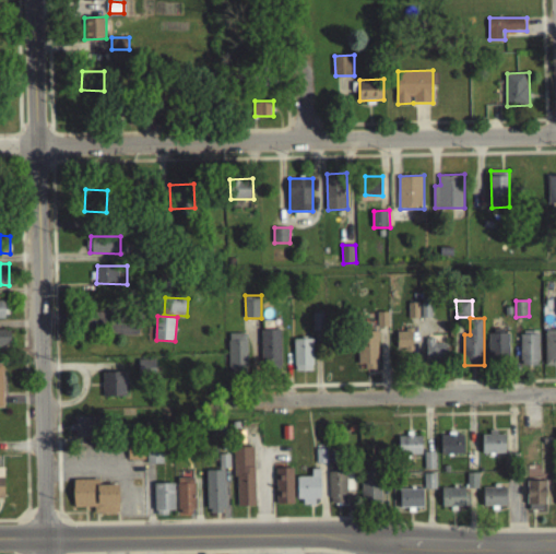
[(12,329),(0,329),(0,346),(12,346),(12,329)]
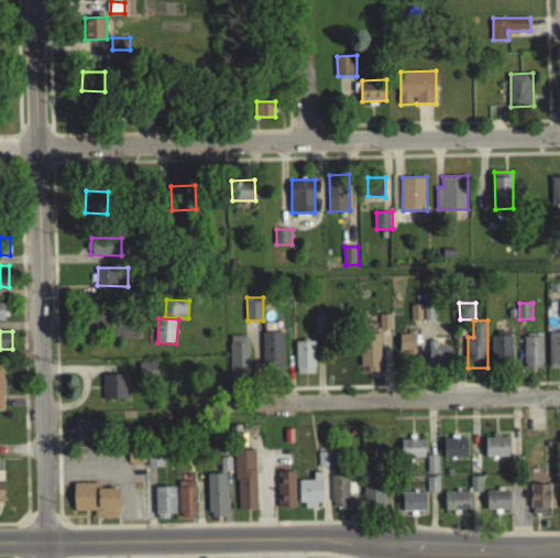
[(285,331),(264,332),(265,372),(285,372),(285,331)]
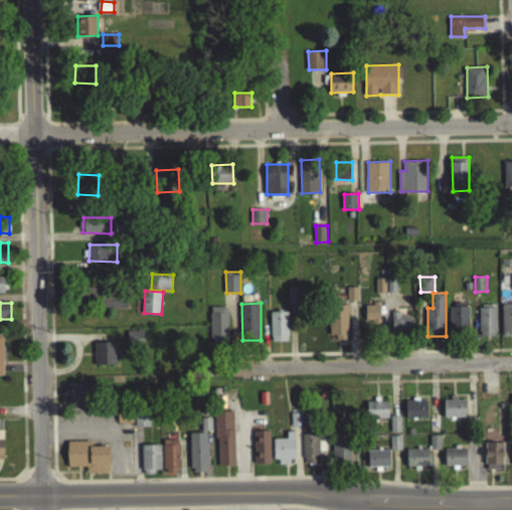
[(367,304),(367,321),(381,321),(381,304),(367,304)]
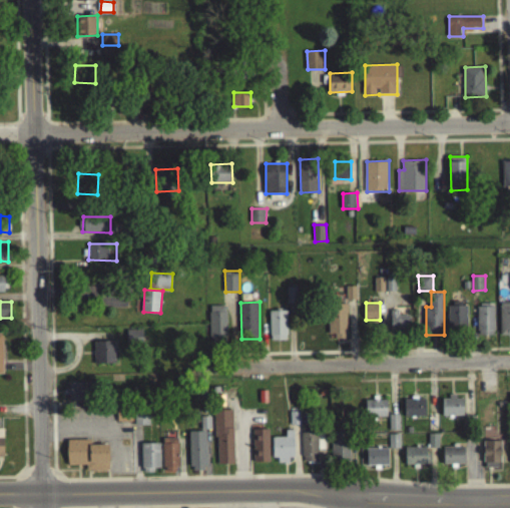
[(331,304),(330,337),(348,337),(349,305),(331,304)]
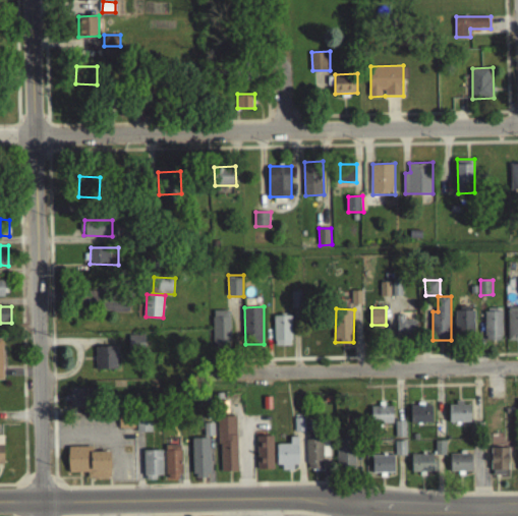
[(485,309),(486,341),(504,340),(503,308),(485,309)]
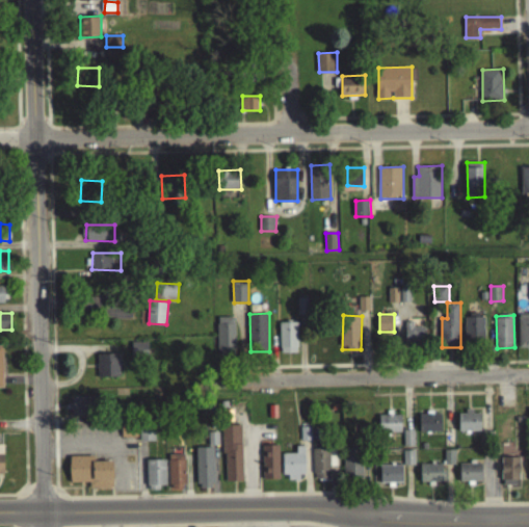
[(466,317),(467,341),(486,340),(485,316),(466,317)]
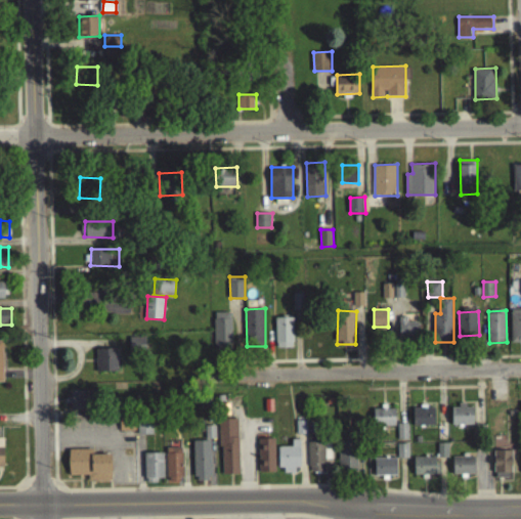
[(233,312),(215,312),(216,348),(234,348),(233,312)]
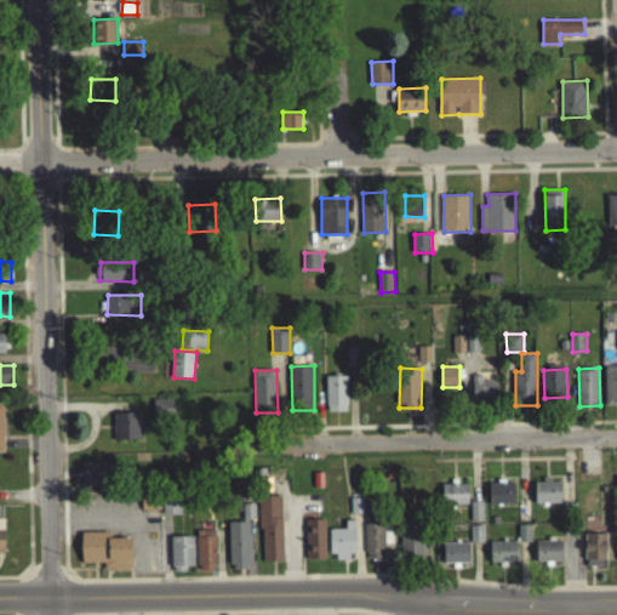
[(475,400),(497,402),(497,381),(484,381),(484,375),(475,375),(475,400)]
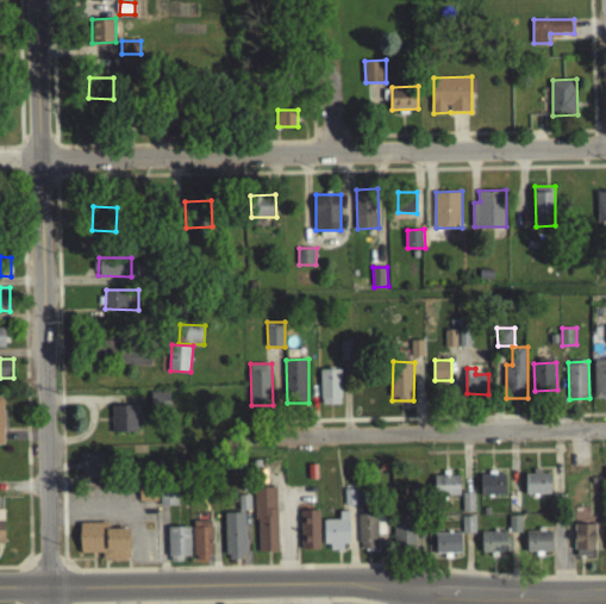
[(343,369),(323,369),(323,404),(343,404),(343,369)]
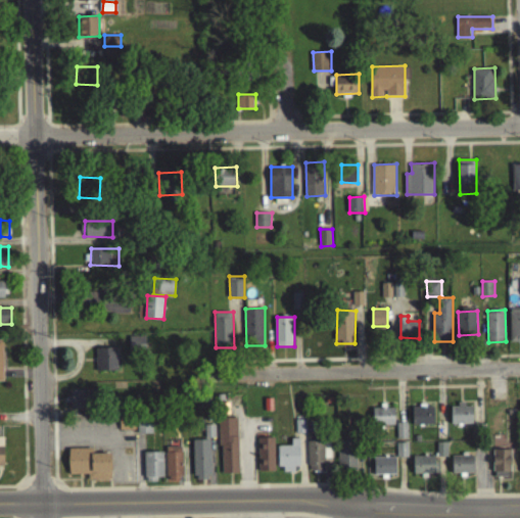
[(147,335),(131,336),(131,352),(147,352),(147,335)]
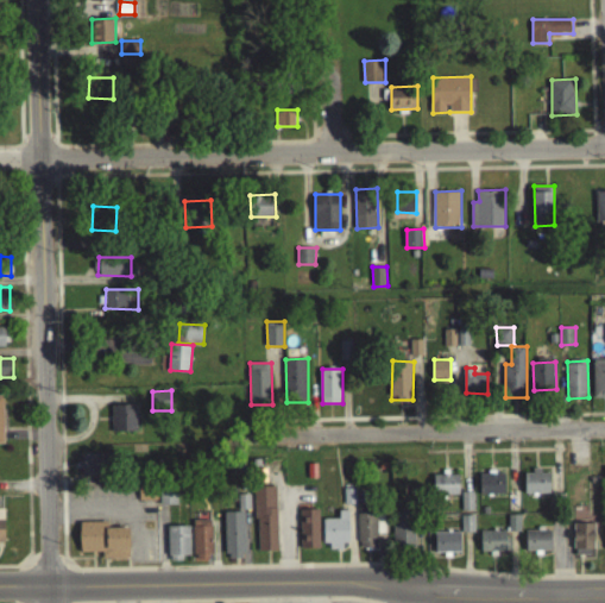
[(139,432),(138,403),(113,404),(114,432),(139,432)]
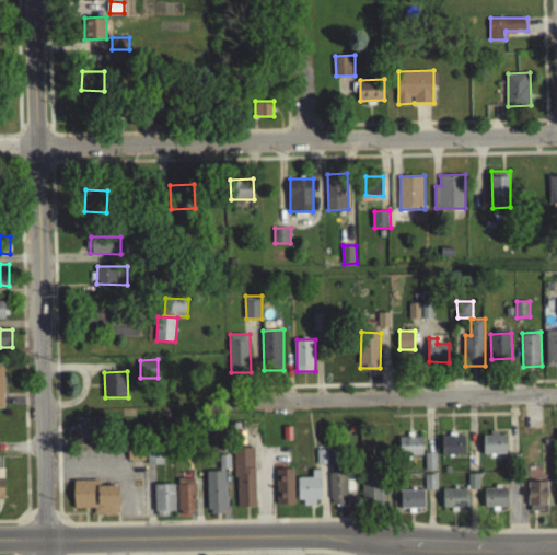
[(77,437),(109,437),(109,417),(76,417),(77,437)]
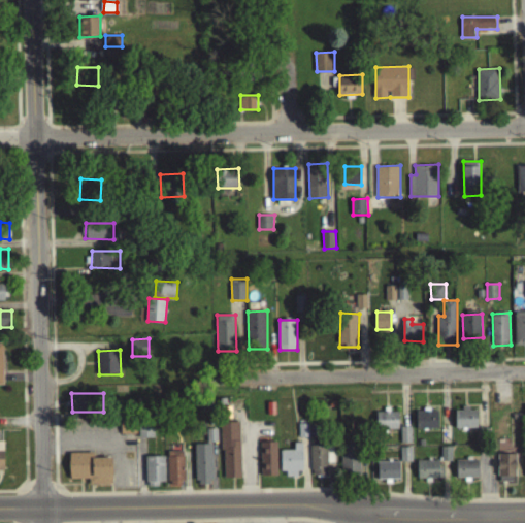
[(418,410),(418,428),(439,428),(439,409),(418,410)]
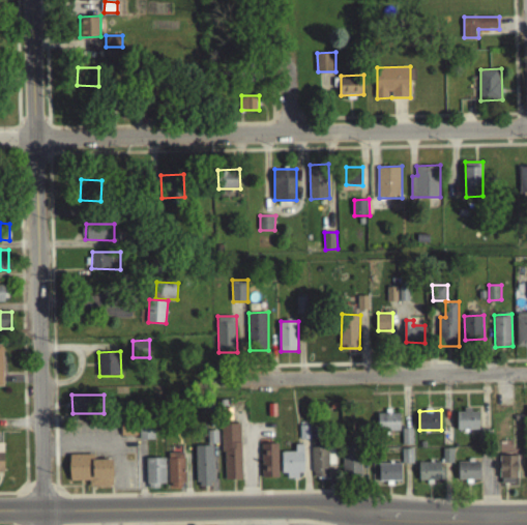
[(480,429),(480,410),(459,410),(459,430),(480,429)]
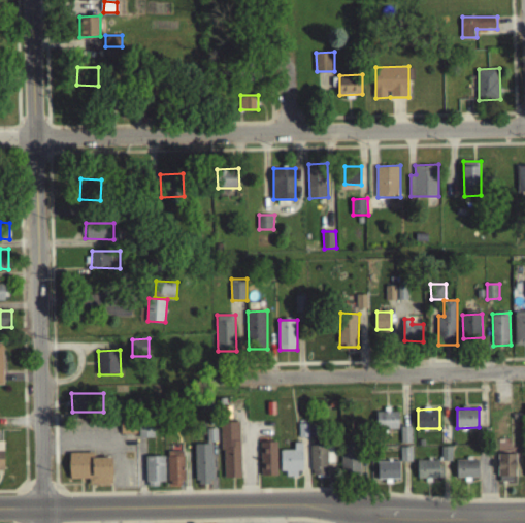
[(378,411),(379,429),(400,428),(399,411),(378,411)]
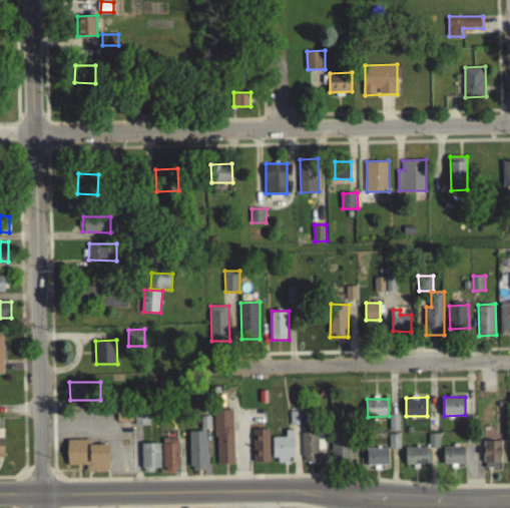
[(293,425),(303,425),(302,408),(292,409),(293,425)]
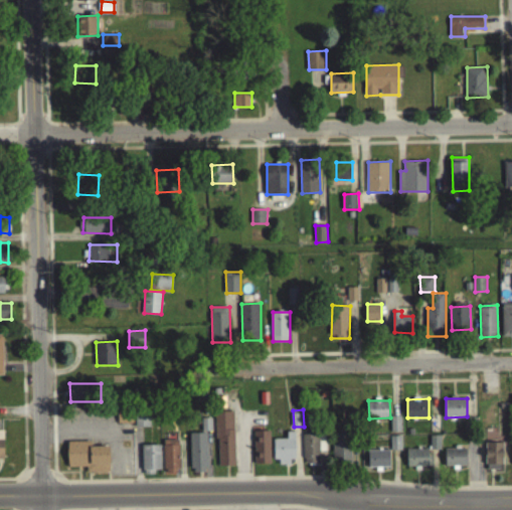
[(217,411),(219,466),(236,466),(235,411),(217,411)]
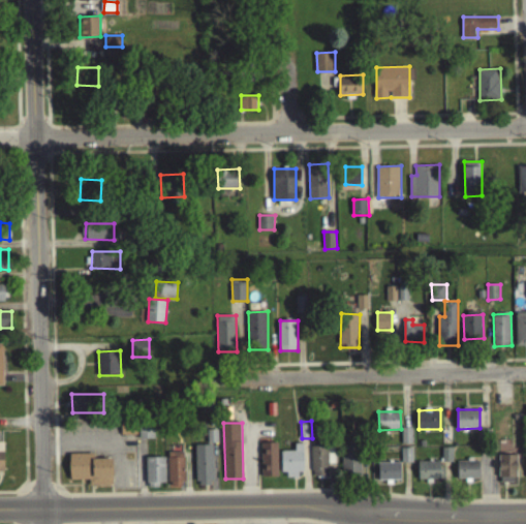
[(414,428),(403,428),(403,444),(414,443),(414,428)]
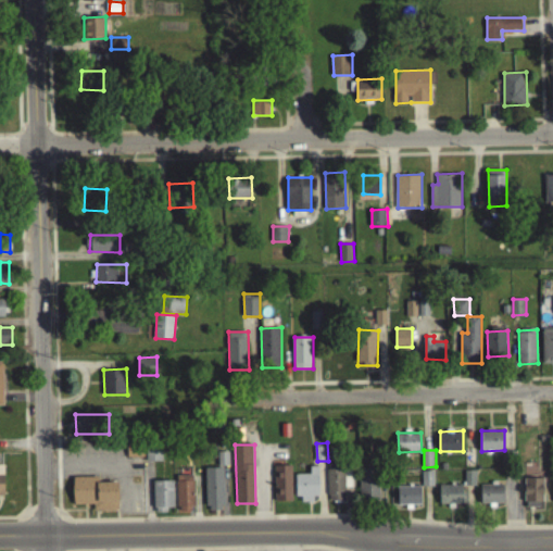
[(229,465),(230,452),(221,452),(221,465),(229,465)]
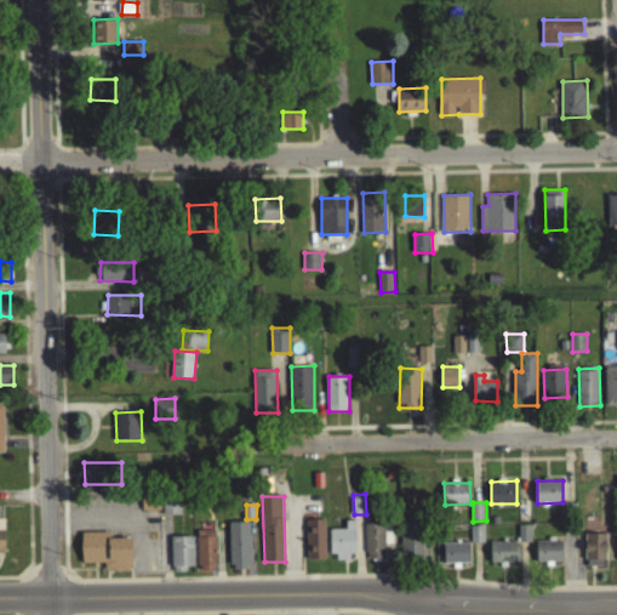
[(326,519),(307,519),(309,559),(327,558),(326,519)]
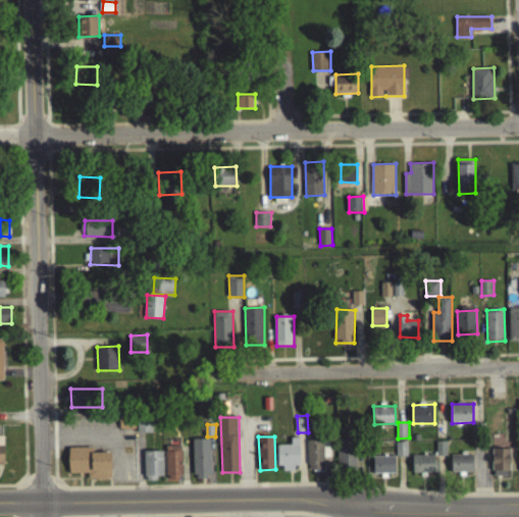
[(279,445),(278,469),(300,469),(300,437),(293,437),(293,445),(279,445)]
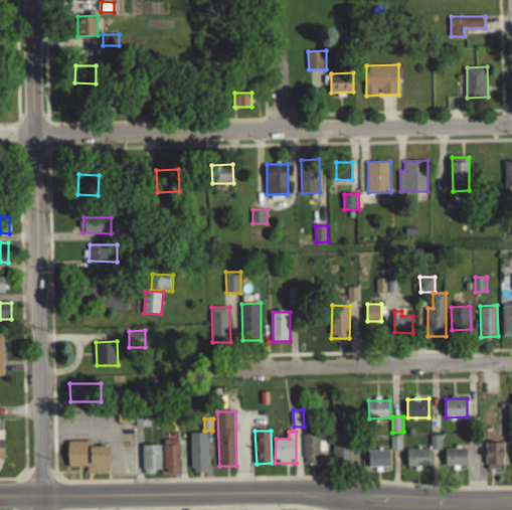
[(208,433),(192,433),(192,473),(209,472),(208,433)]
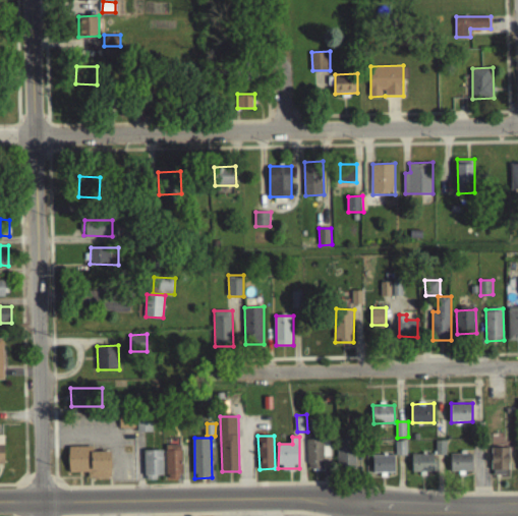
[(357,470),(356,438),(338,438),(339,471),(357,470)]
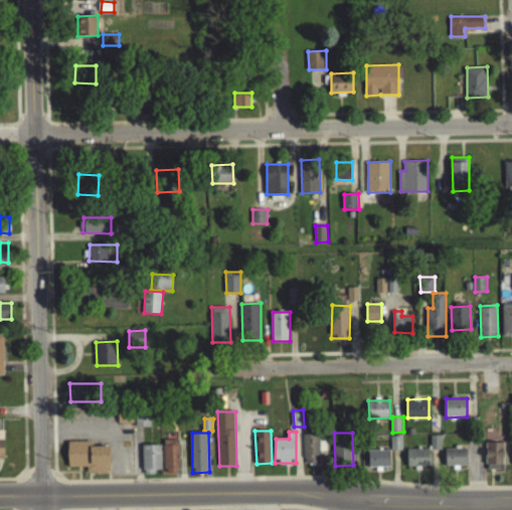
[(392,450),(402,450),(402,436),(392,437),(392,450)]
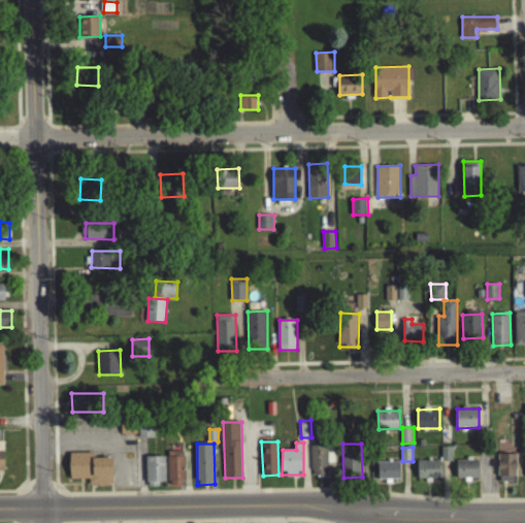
[(453,447),(443,447),(444,461),(454,460),(453,447)]
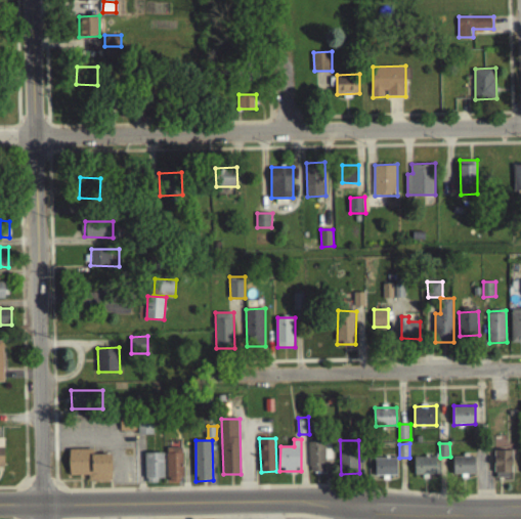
[(184,481),(183,447),(168,447),(169,481),(184,481)]
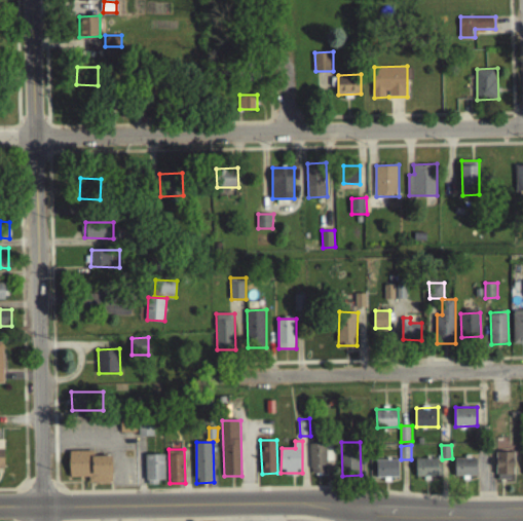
[(70,450),(70,477),(89,476),(89,482),(112,482),(112,456),(92,456),(92,450),(70,450)]
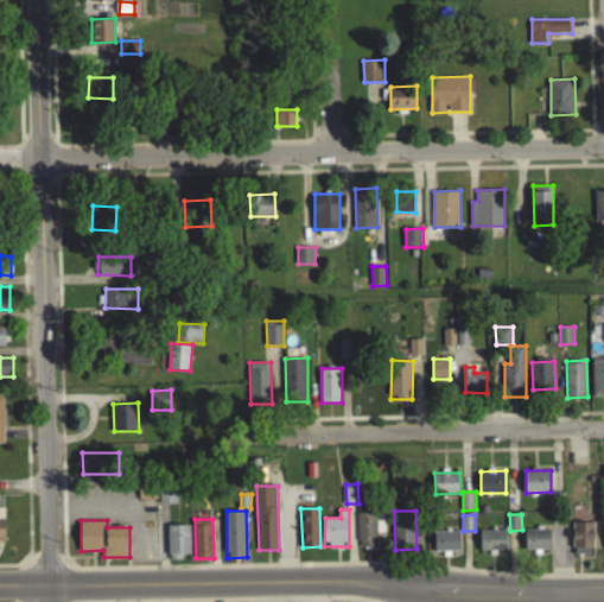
[(595,555),(595,523),(576,521),(574,553),(595,555)]
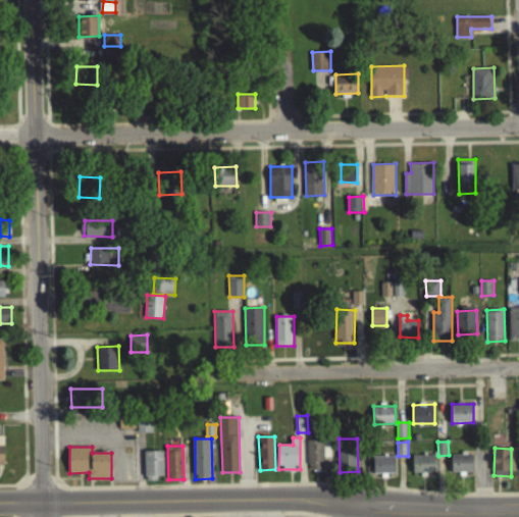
[(164,451),(146,451),(147,478),(165,478),(164,451)]
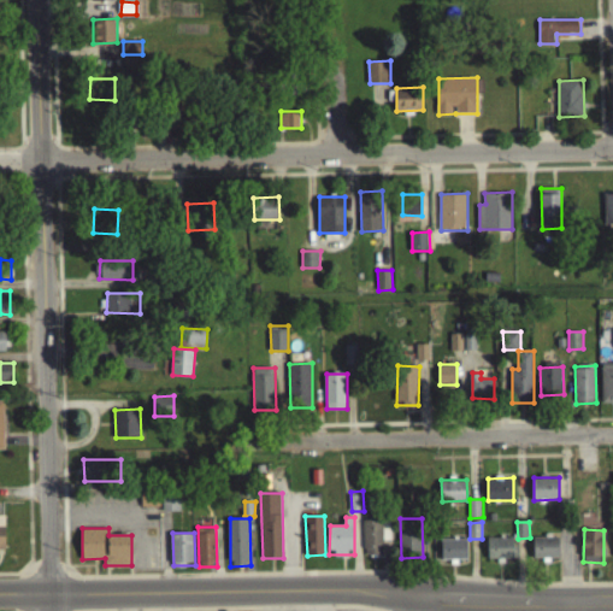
[(535,538),(535,558),(561,557),(560,536),(535,538)]
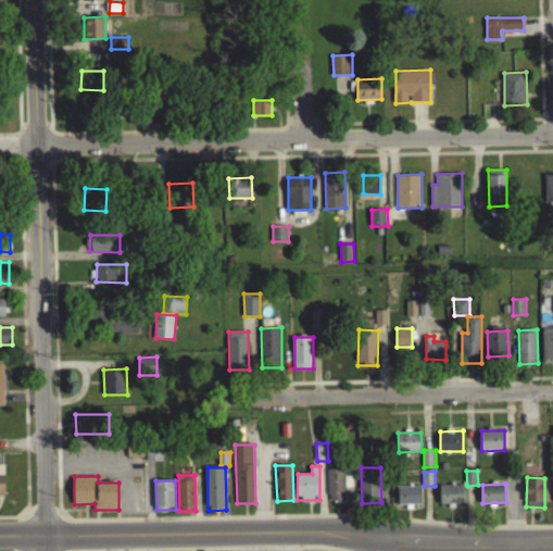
[(467,504),(467,485),(441,485),(441,505),(467,504)]
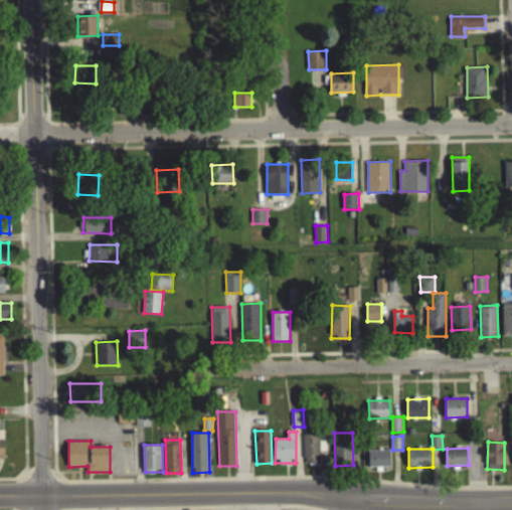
[(369,451),(370,468),(392,467),(391,450),(369,451)]
